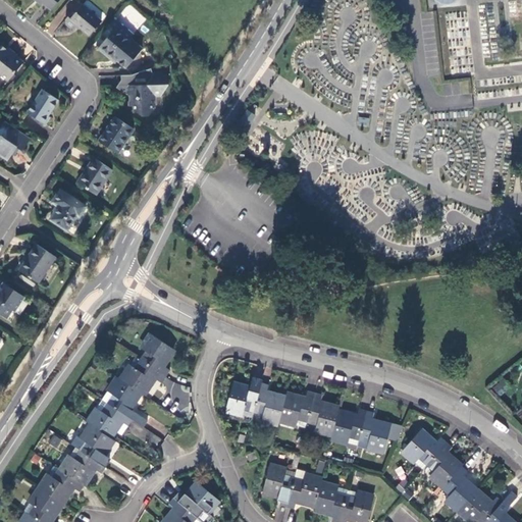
[(59,0),(35,0),(40,4),(42,2),(51,10),(59,0)]
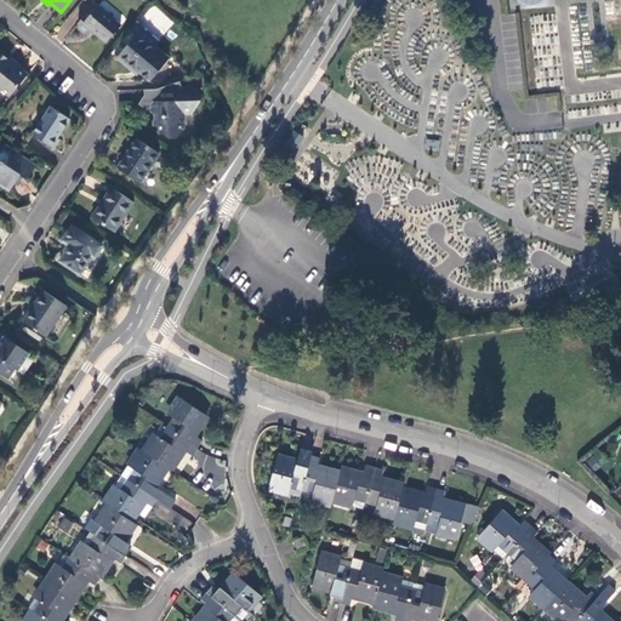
[(161,36),(174,22),(153,4),(141,18),(161,36)]
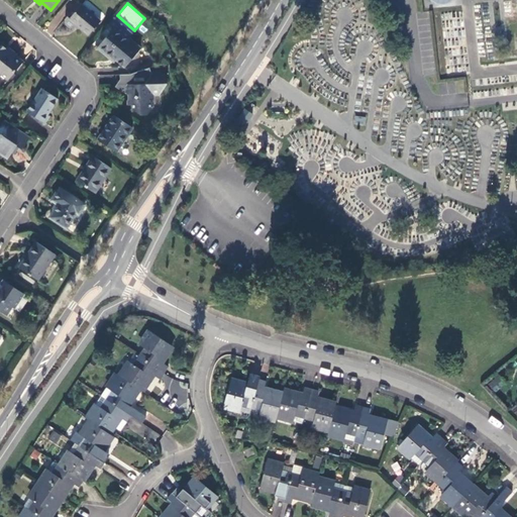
[(81,4),(70,18),(68,16),(64,20),(65,24),(71,29),(75,29),(77,26),(89,35),(101,21),(81,4)]
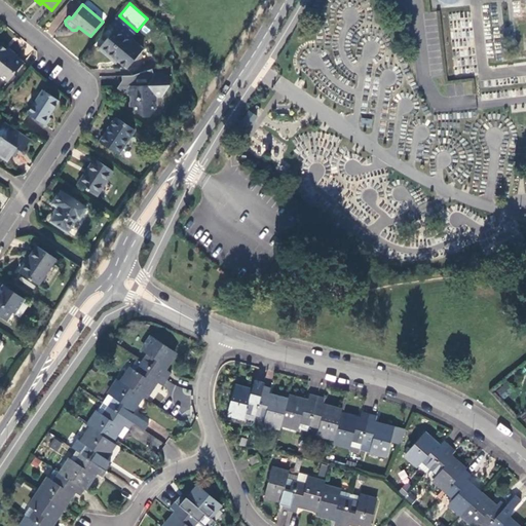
[(106,29),(112,33),(115,29),(128,40),(130,38),(132,39),(135,34),(115,17),(106,29)]
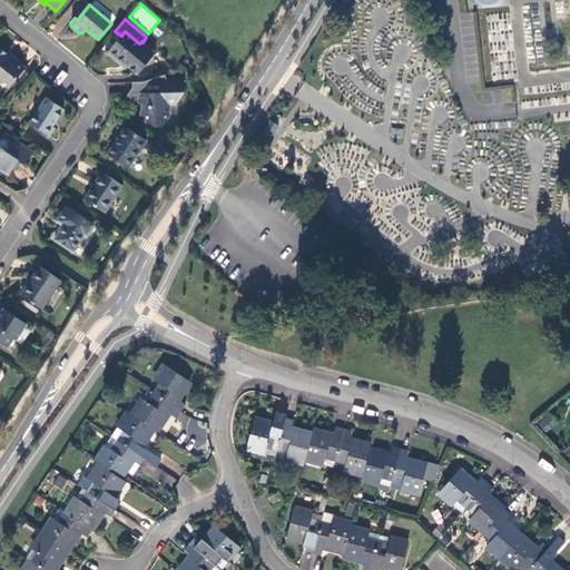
[(121,36),(106,53),(120,66),(124,62),(127,66),(138,75),(156,53),(143,42),(141,41),(139,43),(125,31),(121,36)]
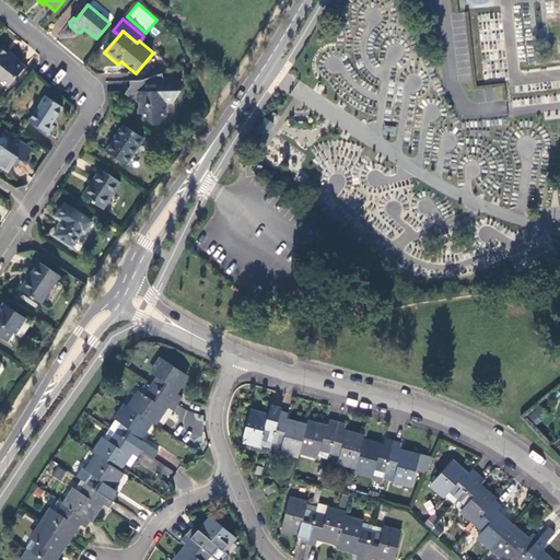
[(0,48),(0,80),(8,86),(25,67),(16,60),(18,58),(10,53),(8,55),(0,48)]
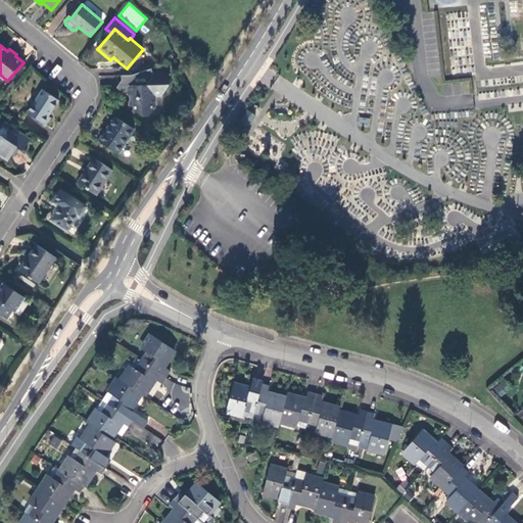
[(154,75),(150,69),(131,76),(122,76),(120,81),(115,88),(117,89),(120,85),(146,86),(154,75)]
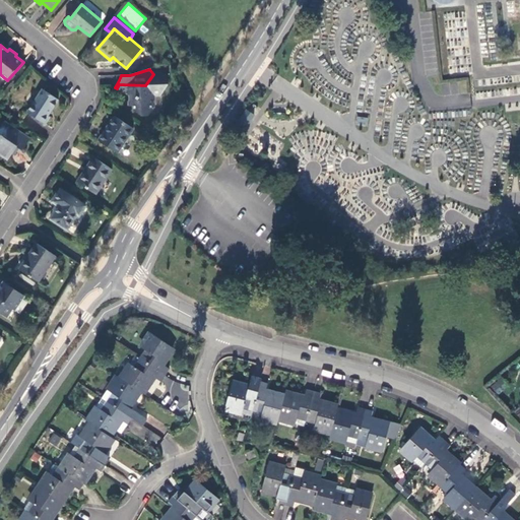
[(168,84),(168,74),(153,74),(145,85),(119,84),(117,88),(128,95),(129,102),(127,102),(128,106),(133,106),(133,109),(141,115),(147,115),(154,105),(154,96),(160,95),(168,84)]
